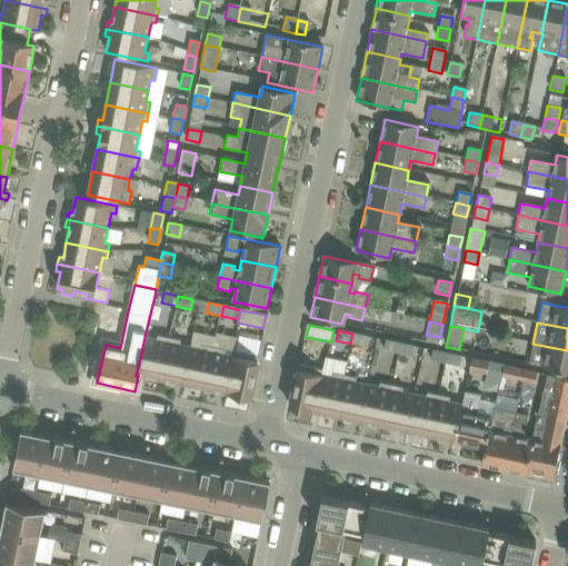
[(367,336),(352,334),(350,344),(365,347),(367,336)]
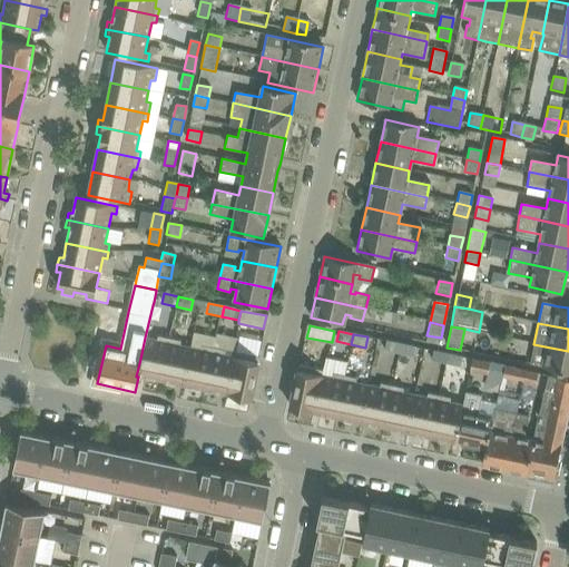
[(160,381),(169,339),(157,335),(157,340),(145,338),(140,359),(136,377),(138,377),(160,381)]
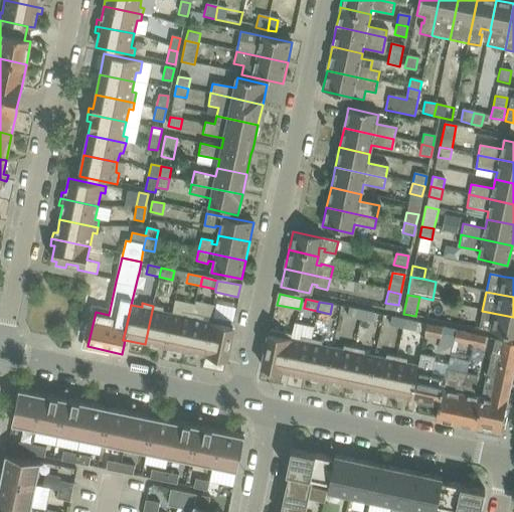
[(165,348),(173,314),(162,312),(163,308),(153,306),(145,344),(165,348)]
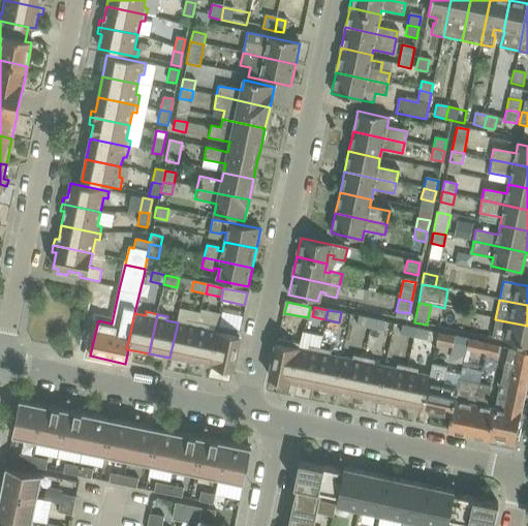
[(370,329),(371,319),(358,316),(356,326),(370,329)]
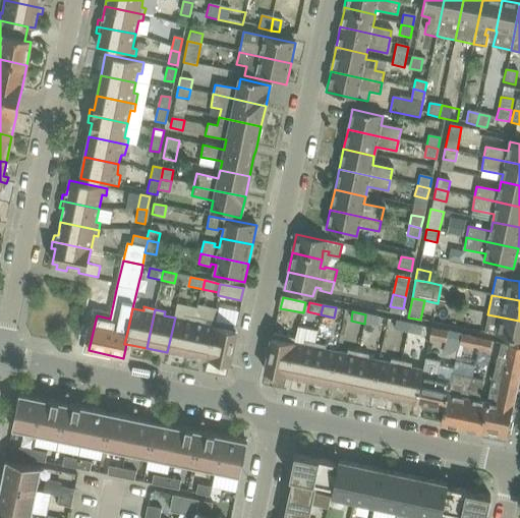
[(380,318),(365,314),(364,324),(378,327),(380,318)]
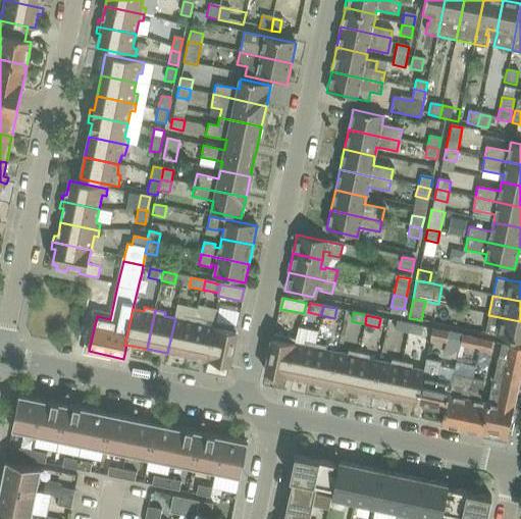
[(520,341),(520,321),(488,315),(484,333),(520,341)]
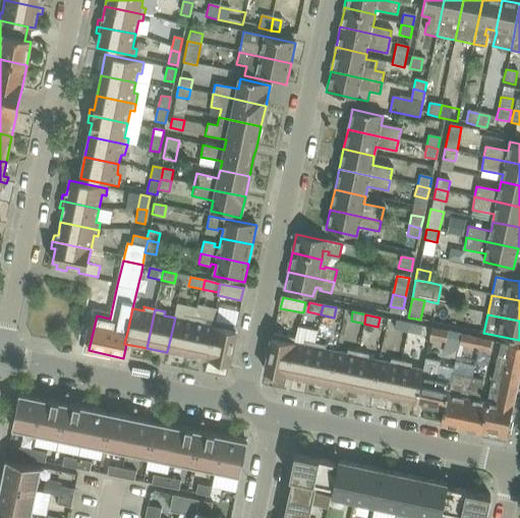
[(187,357),(195,318),(184,315),(183,320),(175,318),(167,352),(187,357)]
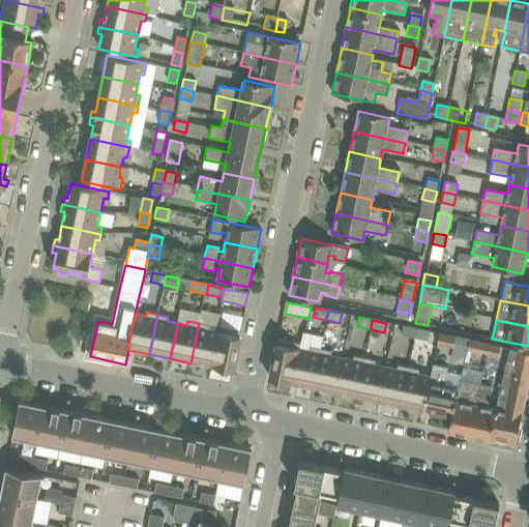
[(211,368),(219,328),(199,323),(190,363),(211,368)]
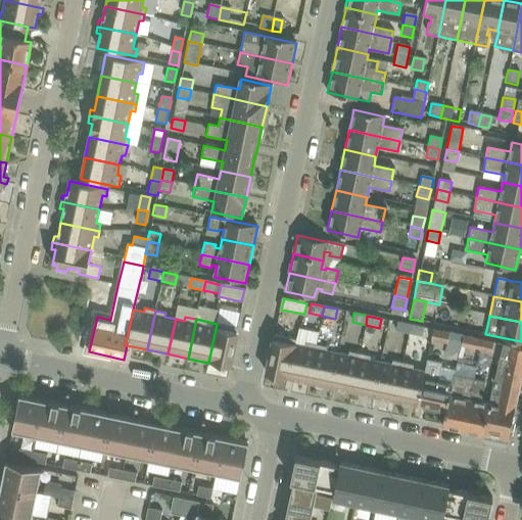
[(409,334),(411,325),(397,322),(395,331),(409,334)]
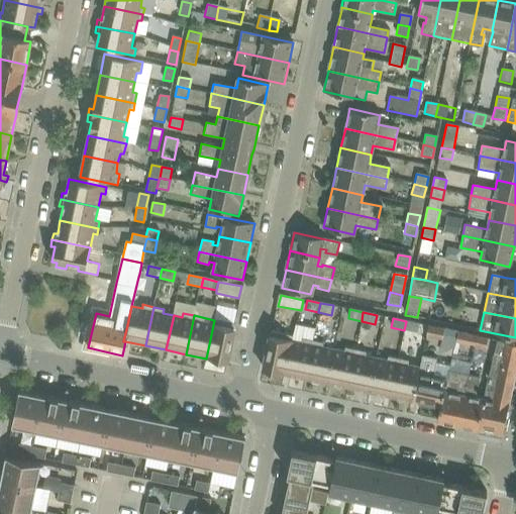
[(235,324),(233,323),(214,320),(206,358),(226,363),(235,324)]
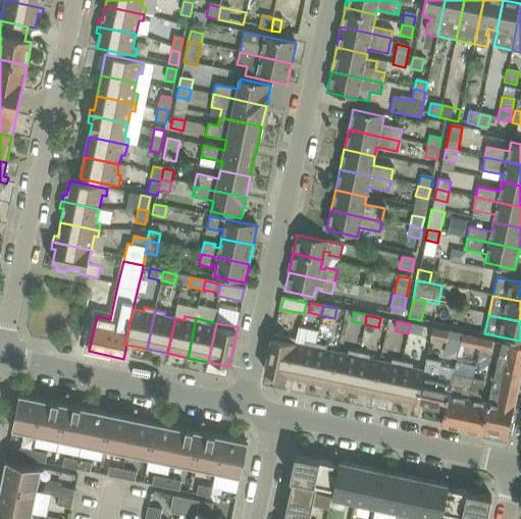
[(423,327),(410,324),(408,333),(421,336),(423,327)]
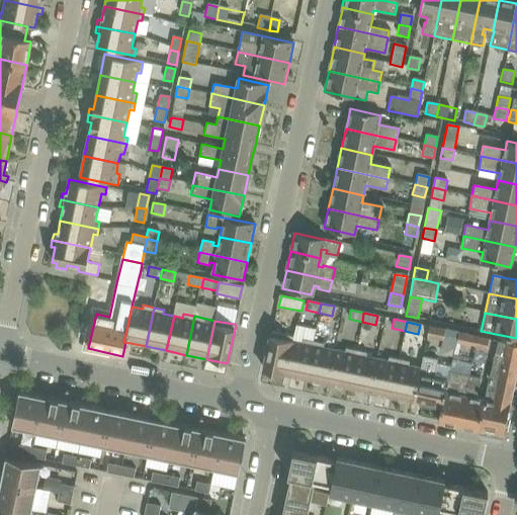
[(455,343),(457,333),(430,327),(427,339),(442,342),(441,347),(454,350),(455,344),(455,343)]
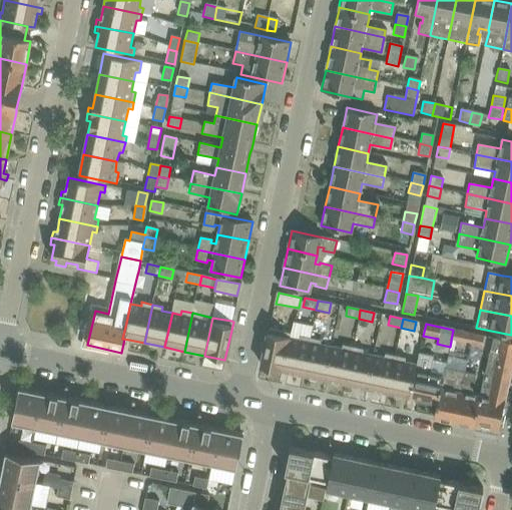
[(282,372),(289,338),(290,334),(269,329),(261,367),(282,372)]
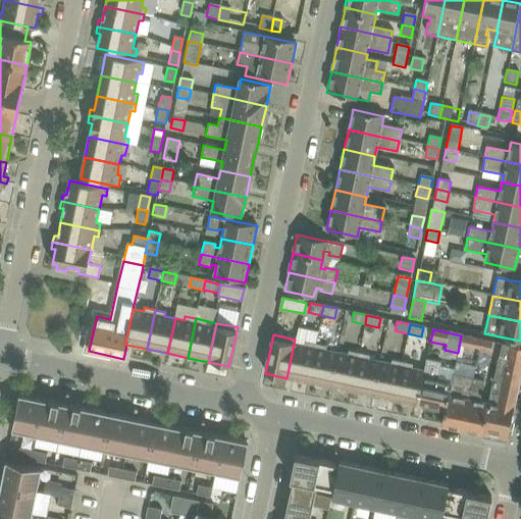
[(478,351),(480,340),(461,335),(459,346),(459,347),(478,351)]
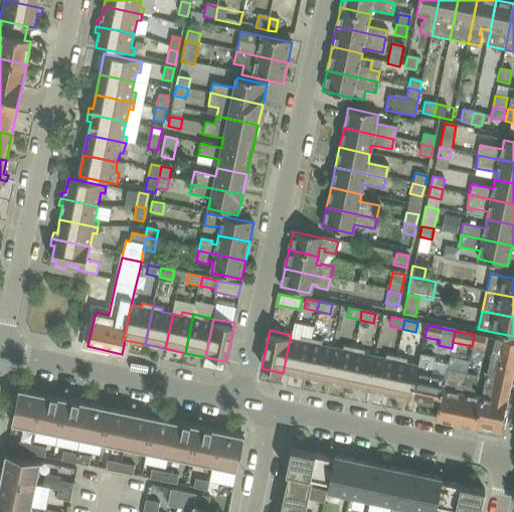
[(474,335),(472,346),(469,359),(481,361),(486,338),(474,335)]
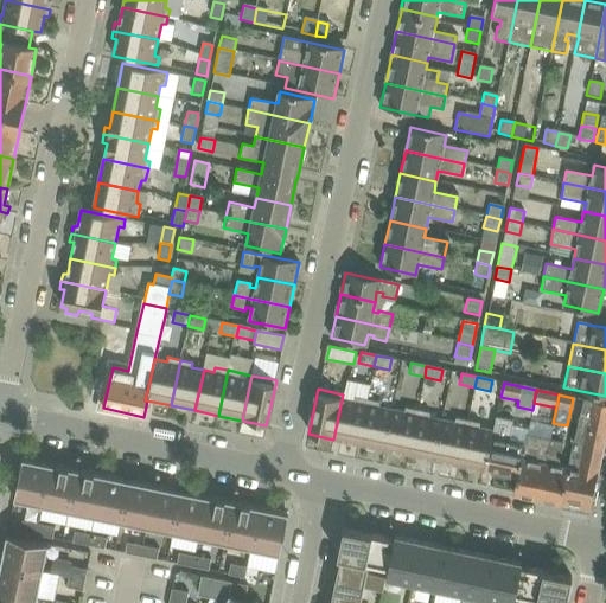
[(357,444),(367,399),(355,397),(353,402),(342,399),(333,440),(357,444)]
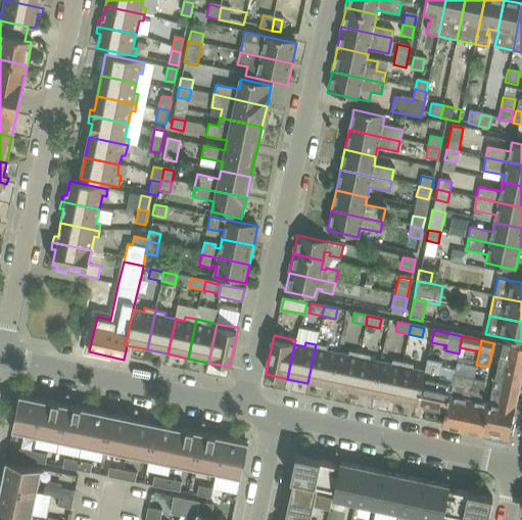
[(329,388),(337,352),(326,350),(327,347),(316,344),(307,383),(329,388)]
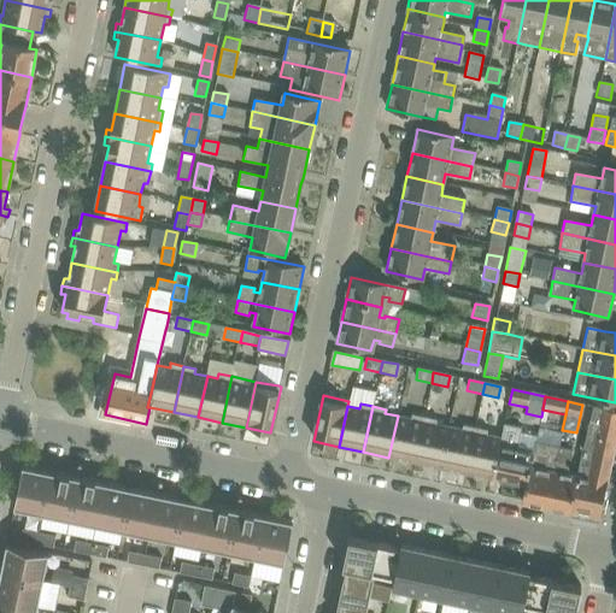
[(598,518),(615,435),(615,411),(592,406),(579,466),(580,466),(568,513),(570,513),(570,512),(598,518)]
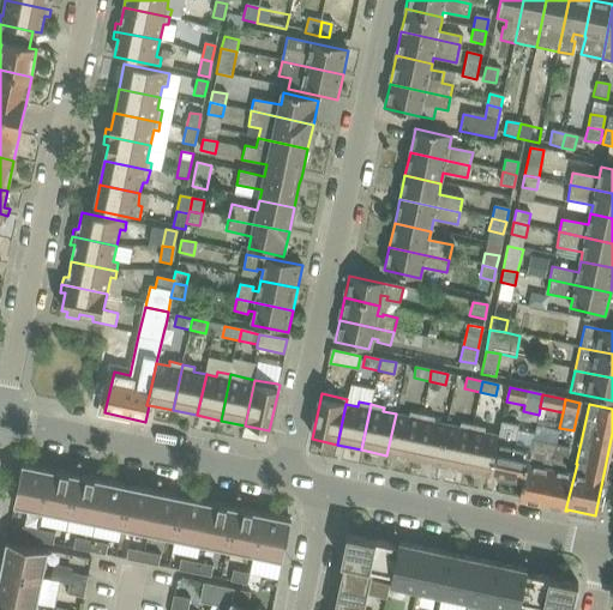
[(412,460),(421,415),(409,412),(409,417),(396,414),(386,456),(412,460)]
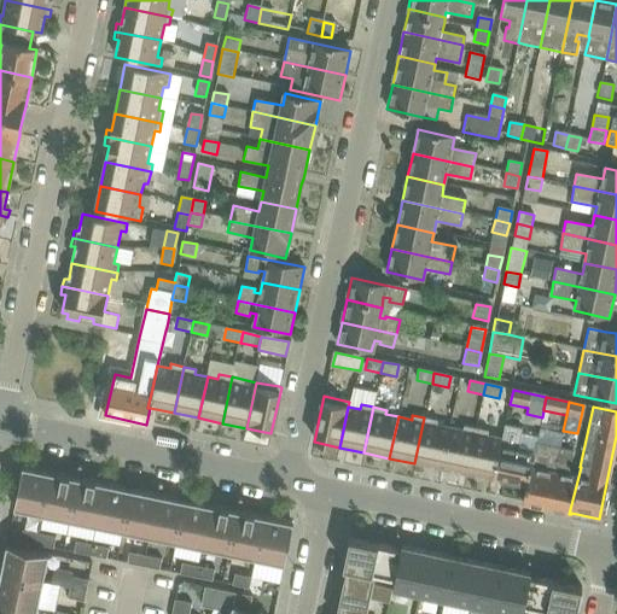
[(441,469),(449,427),(436,424),(436,421),(424,417),(414,463),(441,469)]
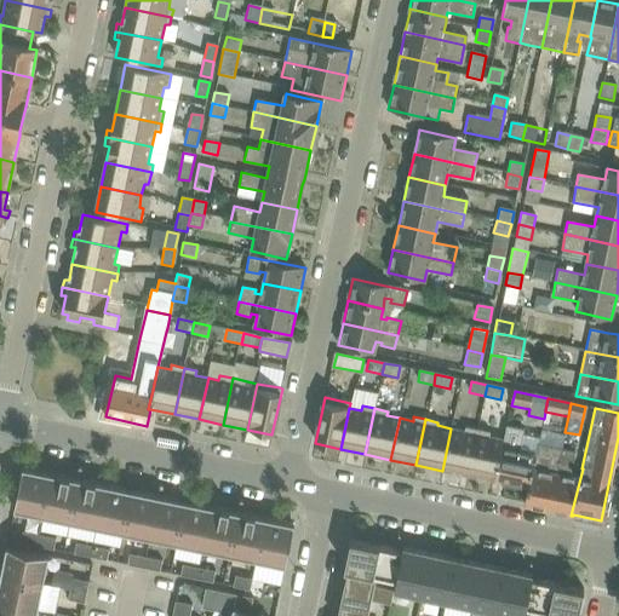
[(528,489),(536,454),(520,450),(523,429),(506,425),(503,439),(500,447),(493,482),(528,489)]
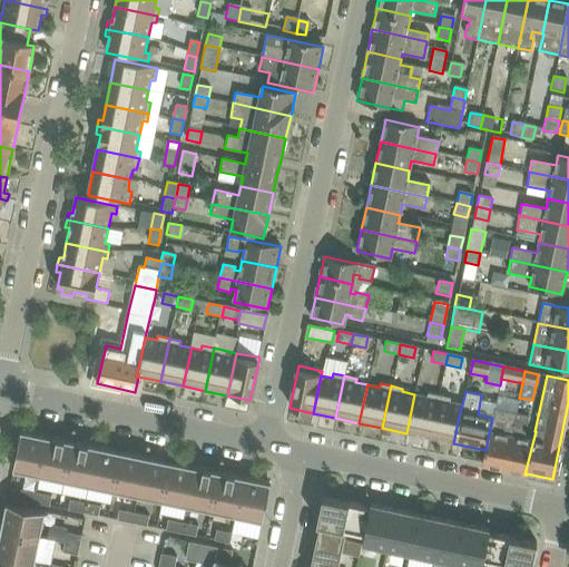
[(430,438),(439,396),(428,393),(427,397),(414,394),(406,433),(430,438)]
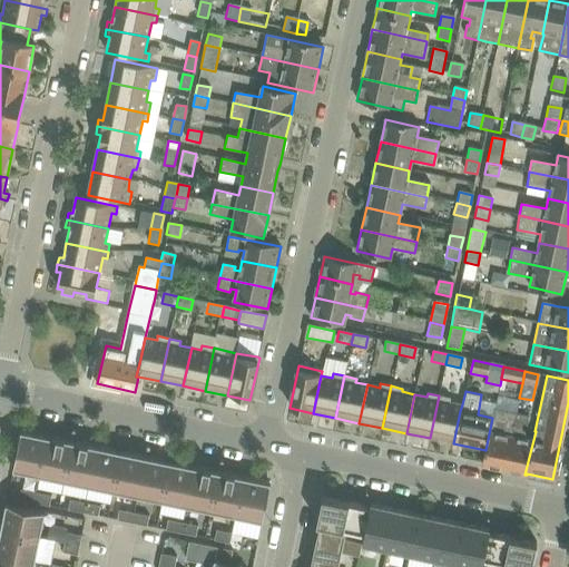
[(460,411),(462,404),(450,402),(451,398),(439,396),(430,438),(453,443),(460,411)]
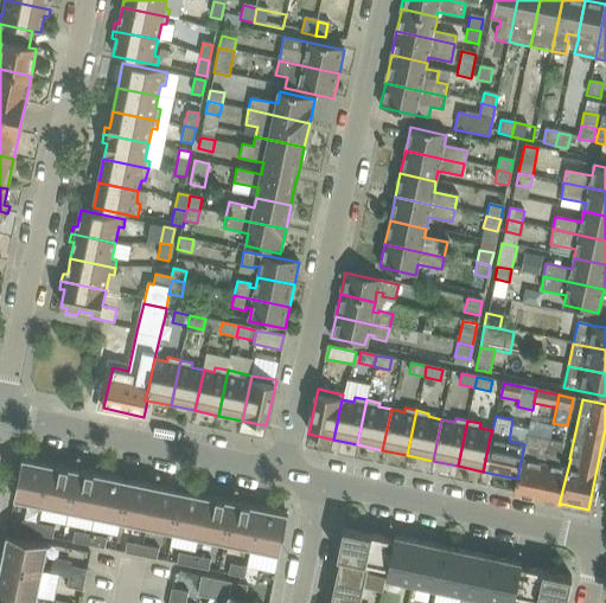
[(536,500),(549,440),(527,435),(524,444),(517,479),(514,495),(536,500)]
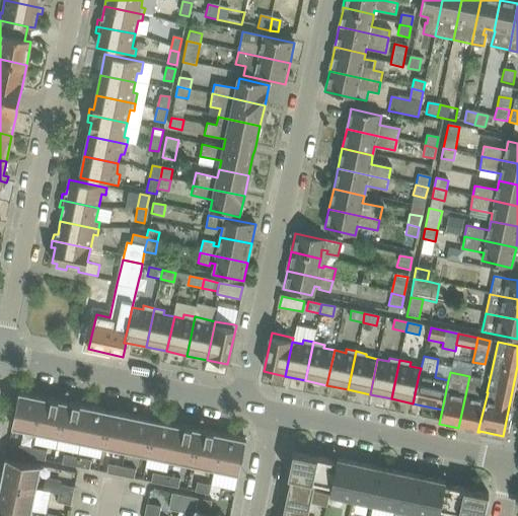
[(488,392),(487,392),(485,398),(476,396),(481,379),(469,376),(458,428),(477,432),(488,392)]
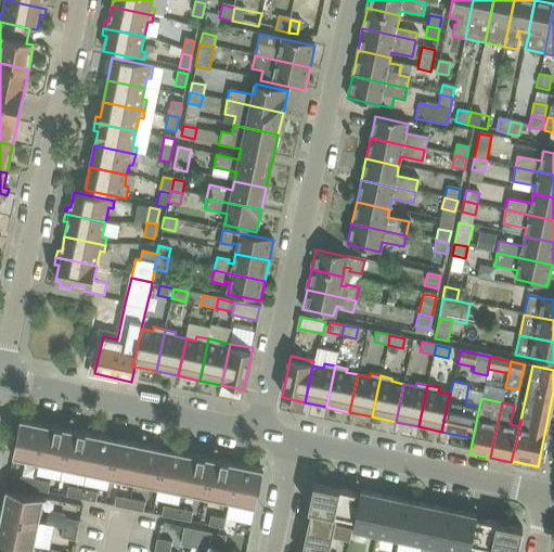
[(39,464),(47,425),(21,420),(12,459),(39,464)]
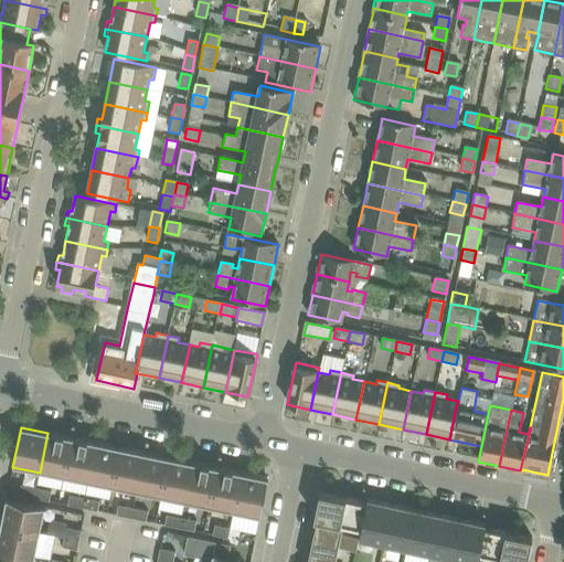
[(72,438),(48,433),(40,473),(64,477),(72,438)]
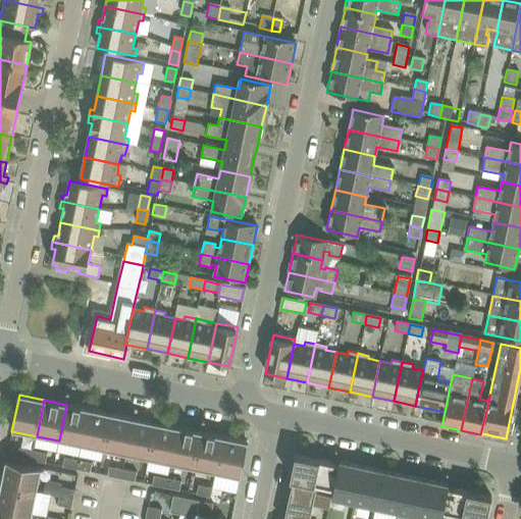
[(66,405),(59,440),(82,446),(89,410),(66,405)]
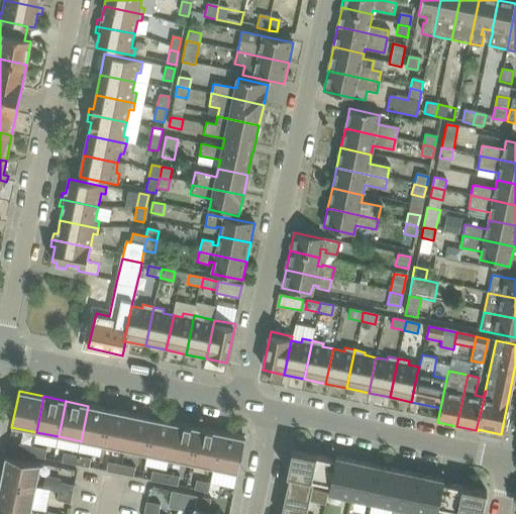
[(88,406),(81,441),(102,445),(110,410),(88,406)]
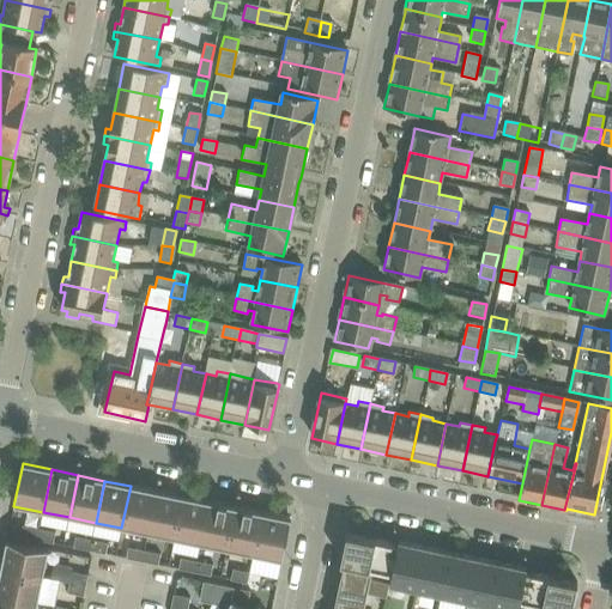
[(131,486),(121,528),(147,534),(157,492),(131,486)]
